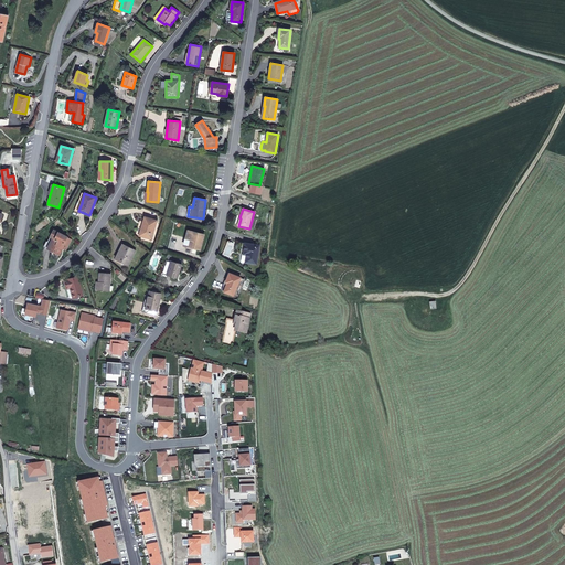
[(151,238),(157,221),(145,217),(139,235),(151,238)]
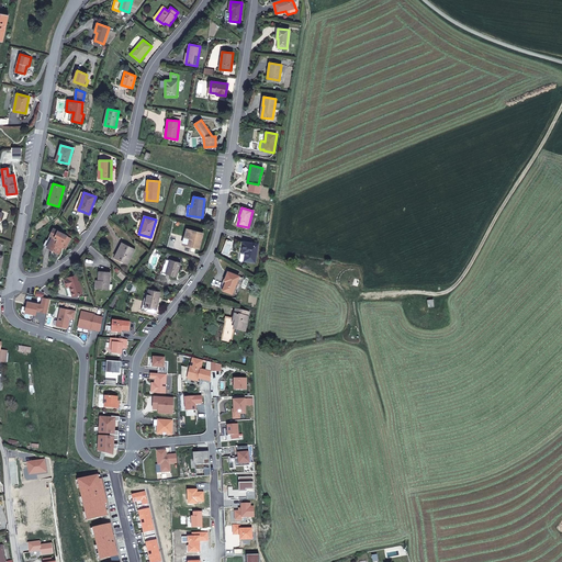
[(58,254),(63,247),(66,248),(70,239),(67,236),(54,229),(45,246),(58,254)]
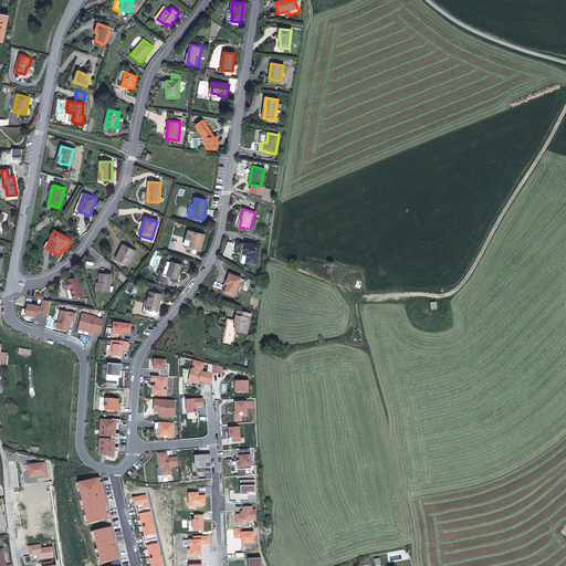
[(200,251),(205,234),(188,231),(187,238),(191,240),(189,248),(200,251)]
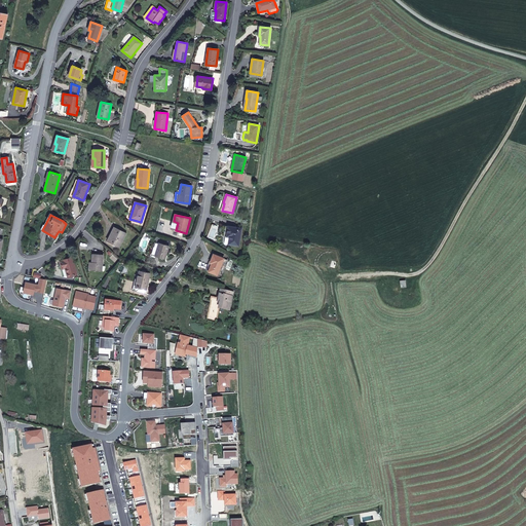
[(238,246),(241,228),(228,226),(227,236),(230,236),(229,243),(238,246)]
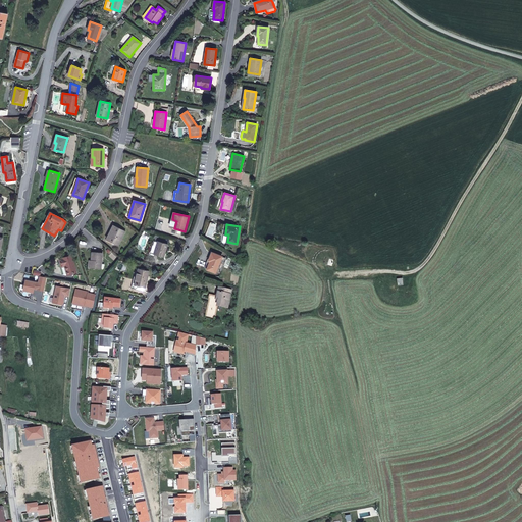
[(118,246),(125,231),(113,225),(111,229),(113,230),(108,241),(118,246)]
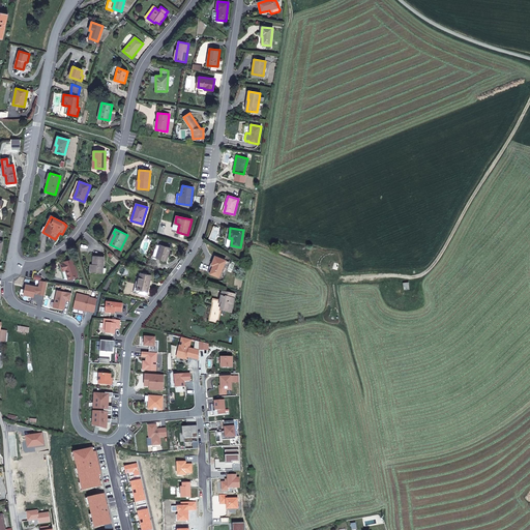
[(167,261),(171,247),(168,246),(160,244),(156,258),(163,260),(167,261)]
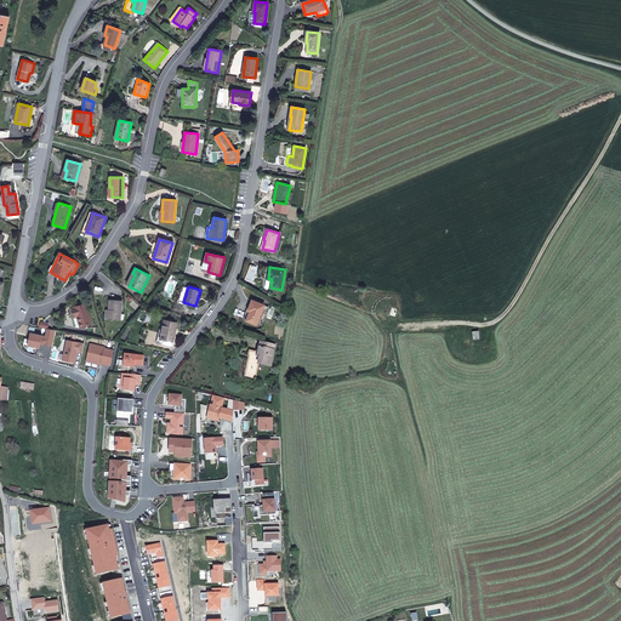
[(120,320),(123,301),(109,300),(108,309),(106,309),(106,319),(120,320)]
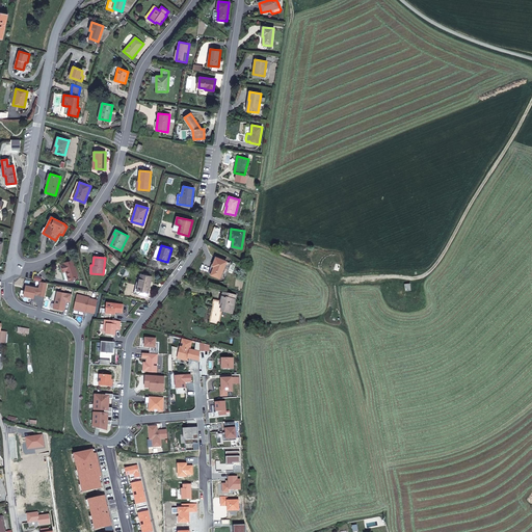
[(220,277),(227,262),(216,258),(213,266),(214,266),(211,274),(219,277),(220,277)]
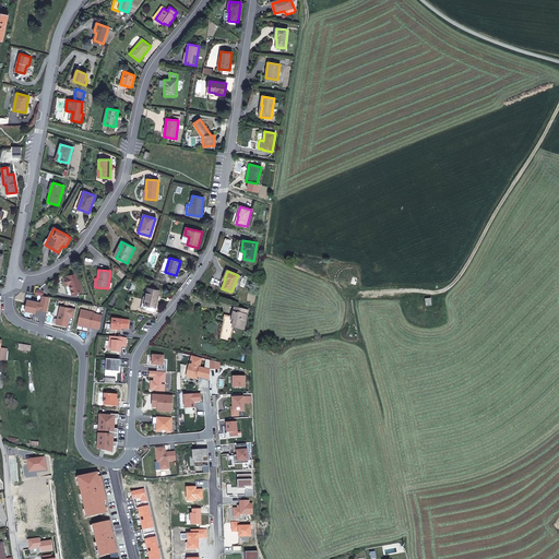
[(82,292),(76,274),(67,276),(68,277),(63,278),(67,286),(69,294),(70,295),(72,294),(72,295),(82,292)]
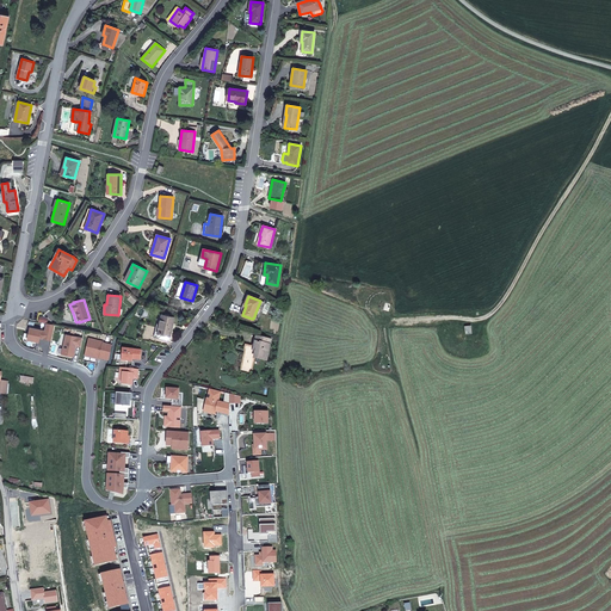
[(257,320),(264,302),(260,301),(253,319),(257,320)]
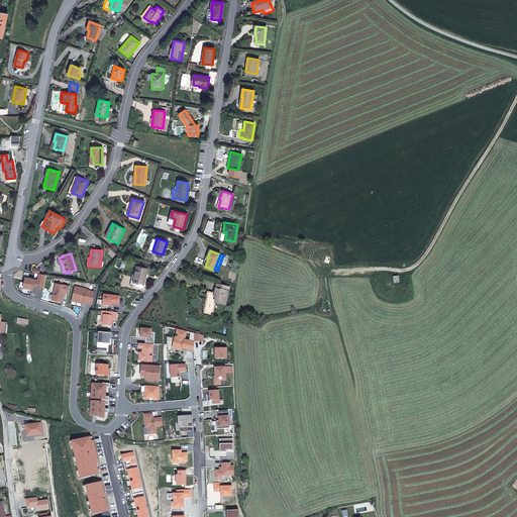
[(143,284),(147,269),(137,267),(133,282),(143,284)]
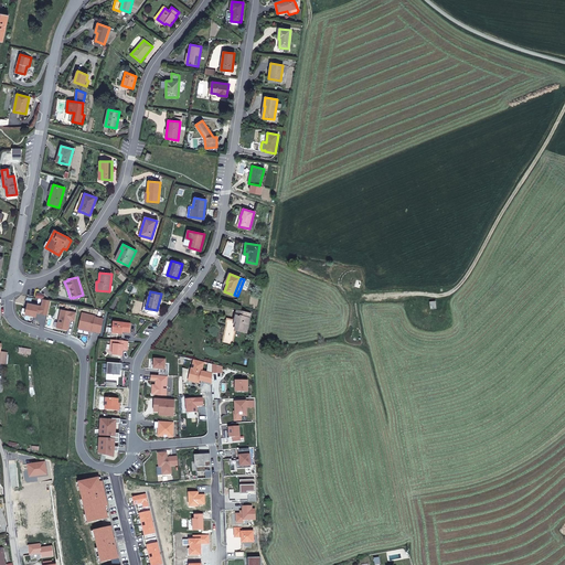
[(51,300),(43,299),(42,306),(28,304),(24,315),(35,317),(36,312),(36,311),(40,312),(40,313),(48,315),(51,300)]
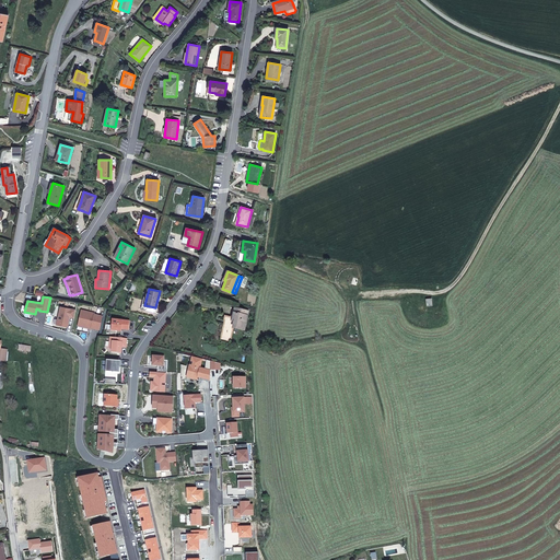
[(244,329),(248,312),(235,310),(233,318),(235,319),(233,327),(234,328),(244,329)]
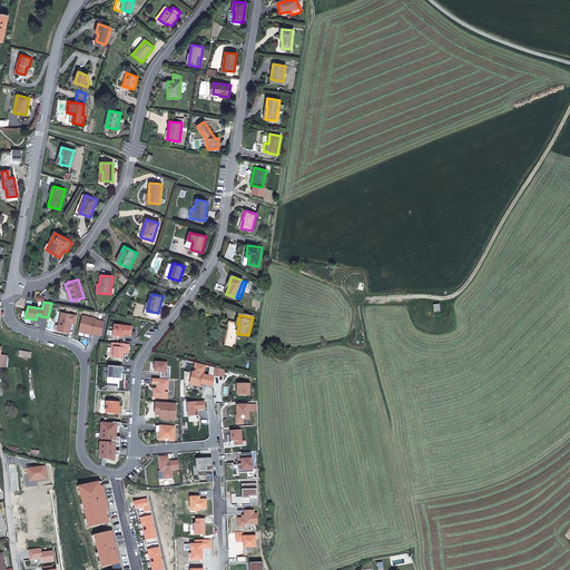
[(236,341),(238,334),(237,333),(239,325),(237,324),(229,323),(226,338),(236,341)]
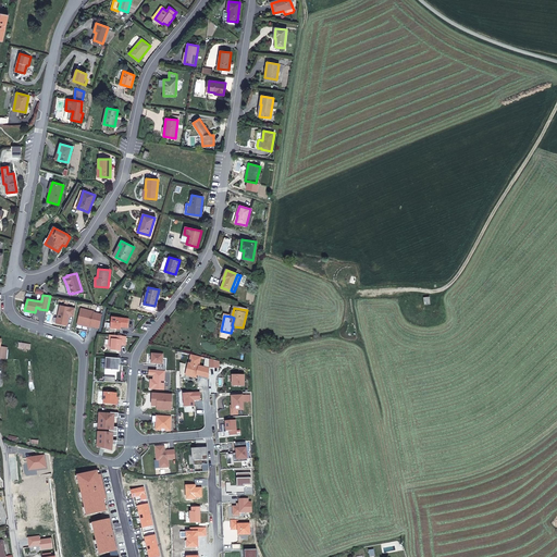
[(230,341),(231,333),(221,331),(219,338),(230,341)]
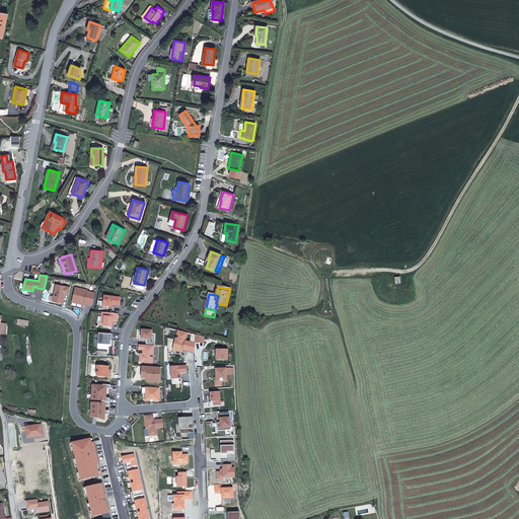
[(118,313),(104,312),(104,316),(102,316),(101,322),(103,322),(103,326),(113,327),(113,321),(117,321),(118,313)]
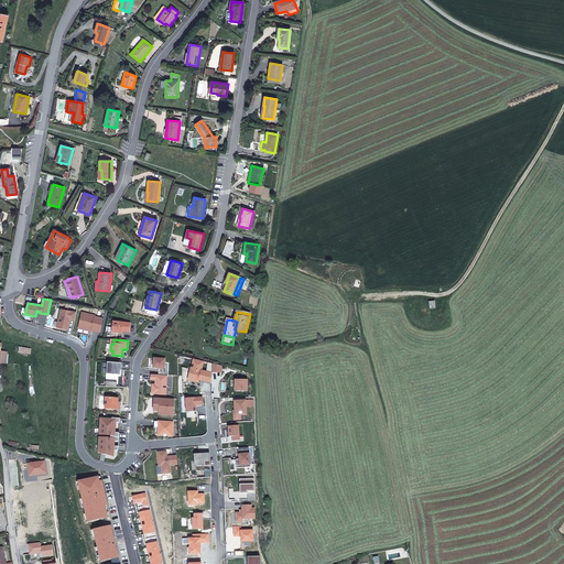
[(165,359),(154,358),(153,368),(159,368),(160,368),(160,370),(159,370),(159,375),(169,376),(169,362),(164,362),(165,359)]
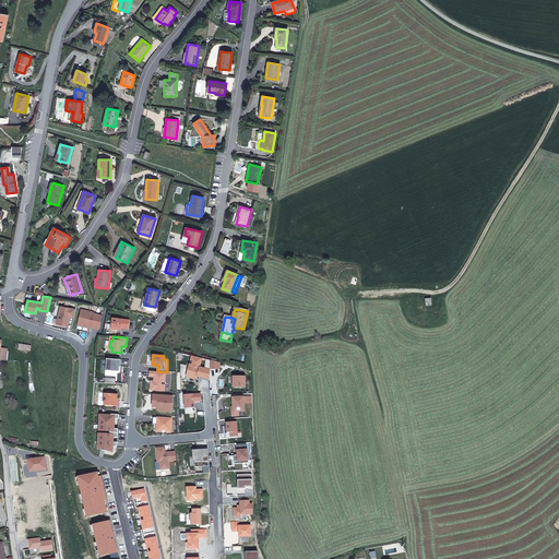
[(211,360),(192,356),(190,365),(189,365),(187,377),(197,379),(198,377),(198,375),(200,376),(200,377),(210,379),(210,369),(211,360)]
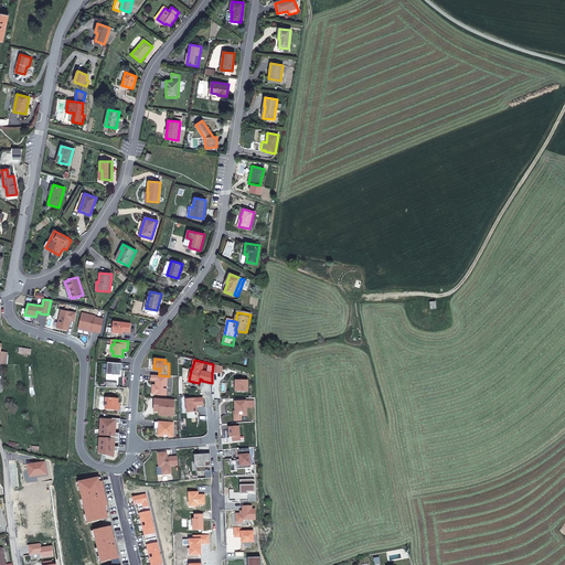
[(254,401),(235,402),(236,416),(247,416),(246,407),(255,407),(254,401)]
